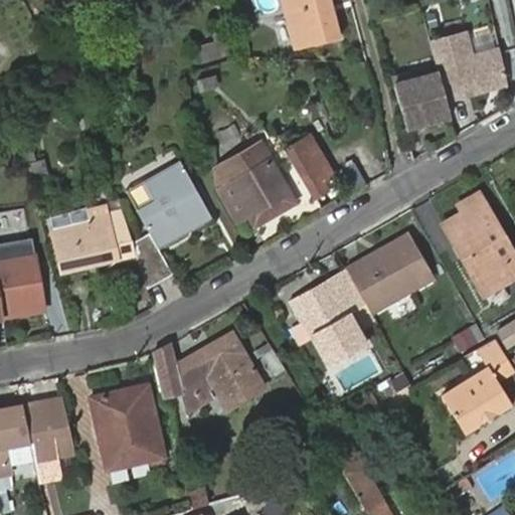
[(329,0),(281,0),(295,46),(339,35),(329,0)]
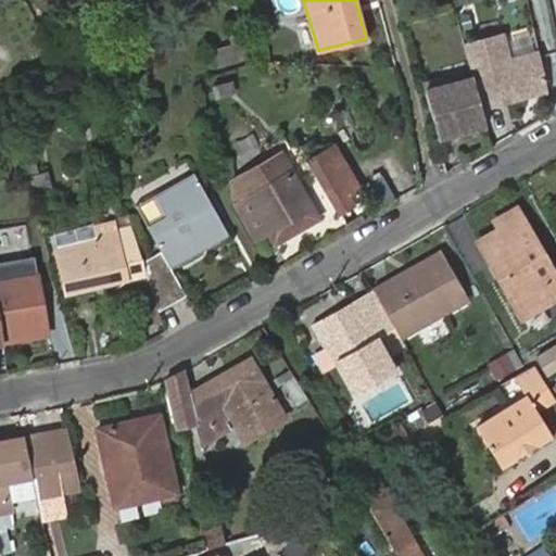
[(462,46),(479,110),(547,91),(536,53),(508,61),(501,36),(462,46)]
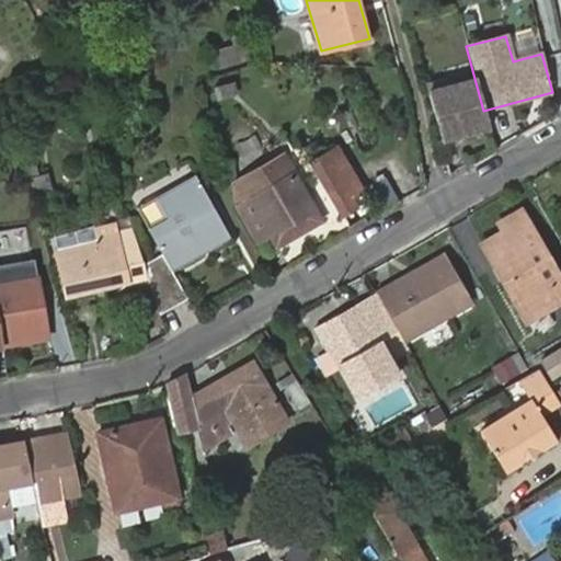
[(239,44),(217,52),(222,68),(244,61),(239,44)]
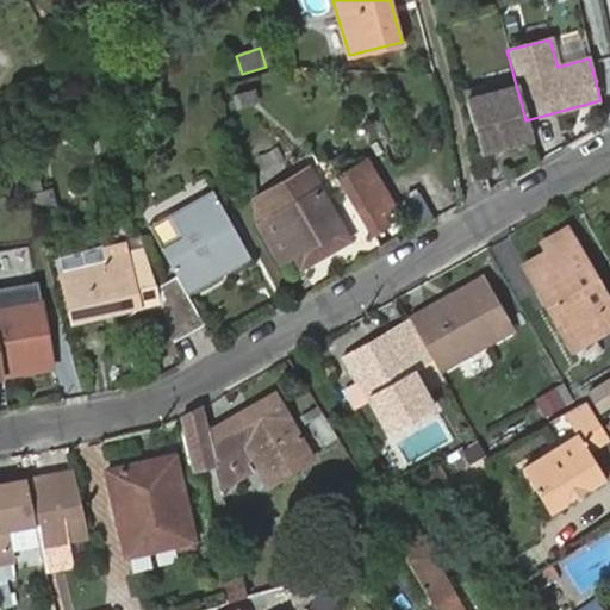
[(462,92),(479,151),(530,138),(516,85),(485,93),(483,86),(462,92)]
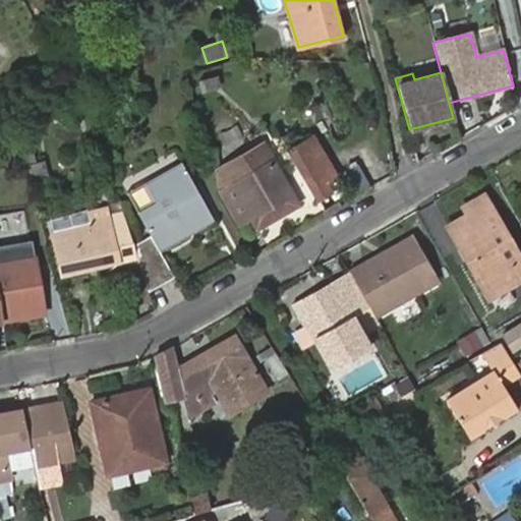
[(282,136),(313,190),(321,185),(336,176),(312,136),(300,142),(292,130),(282,136)]
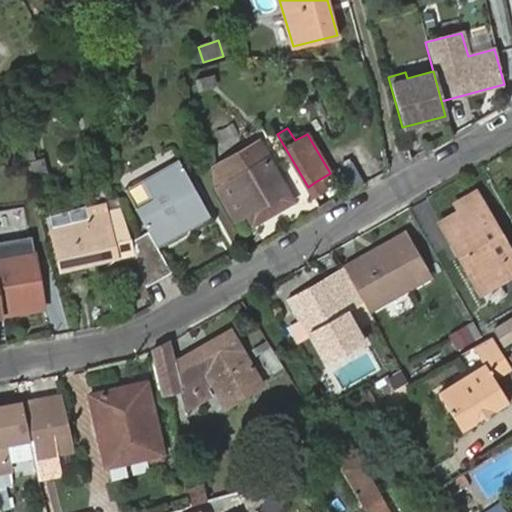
[(217,164),(246,213),(252,223),(269,213),(263,202),(267,199),(274,210),(290,201),(255,142),(217,164)]
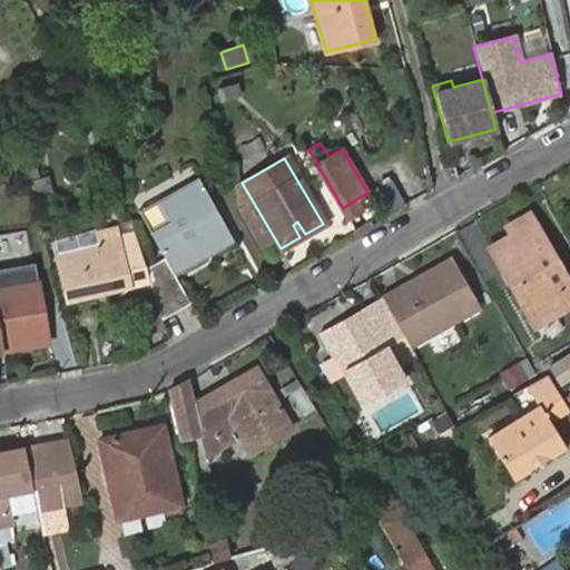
[(196,177),(157,199),(168,222),(150,232),(165,257),(146,267),(150,290),(160,318),(189,302),(175,275),(233,243),(196,177)]
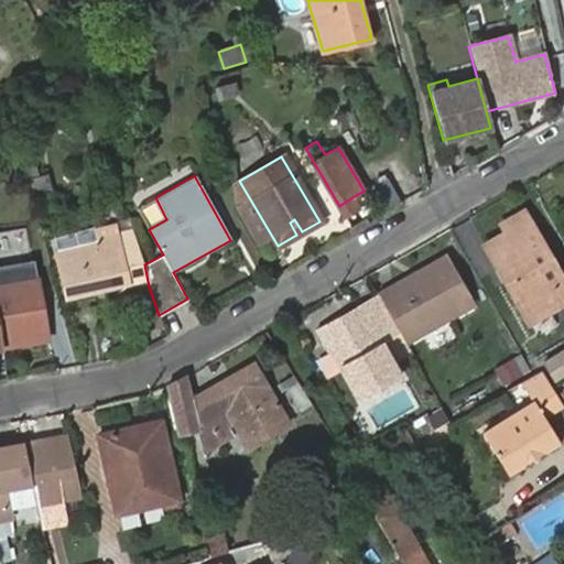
[(258,242),(271,235),(239,181),(236,183),(238,192),(235,194),(237,207),(258,242)]
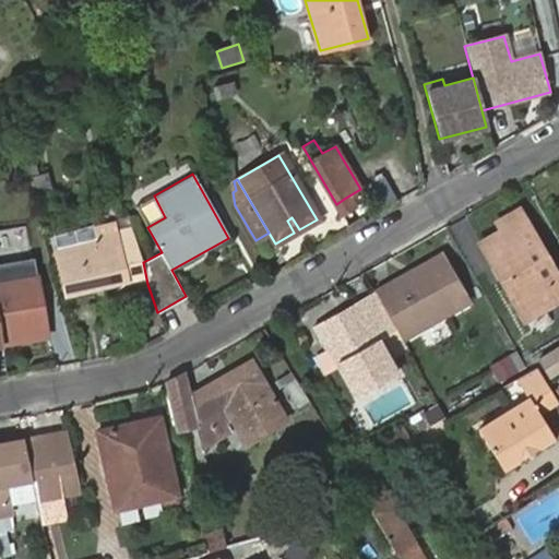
[(344,199),(336,204),(341,214),(349,209),(344,199)]
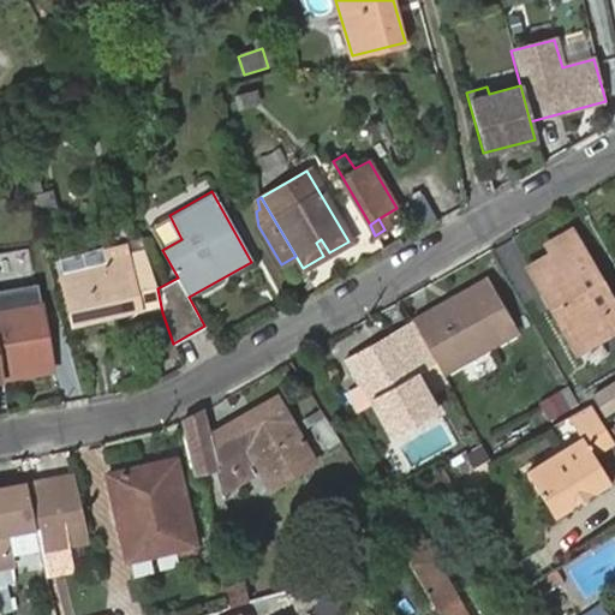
[(555,252),(539,262),(562,302),(554,306),(579,351),(609,333),(599,317),(614,309),(614,305),(573,230),(548,243),(555,252)]
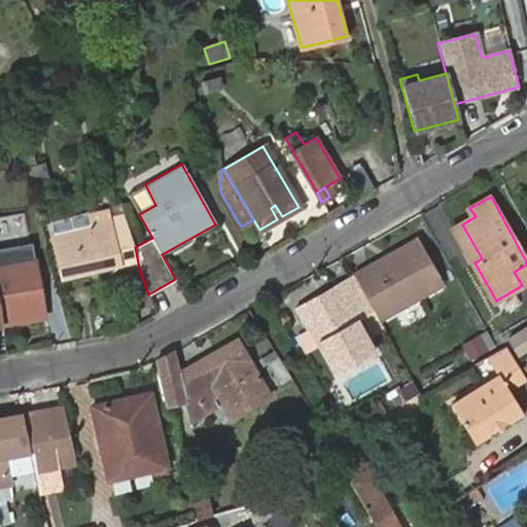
[(271,208),(277,219),(282,216),(275,205),(271,208)]
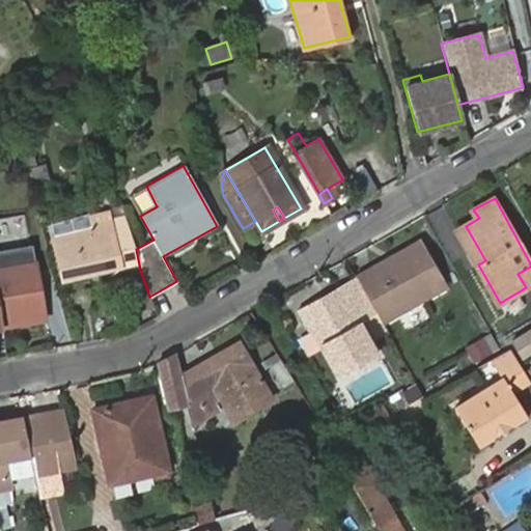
[(112,225),(57,239),(60,254),(59,255),(64,279),(136,261),(123,208),(108,212),(112,225)]
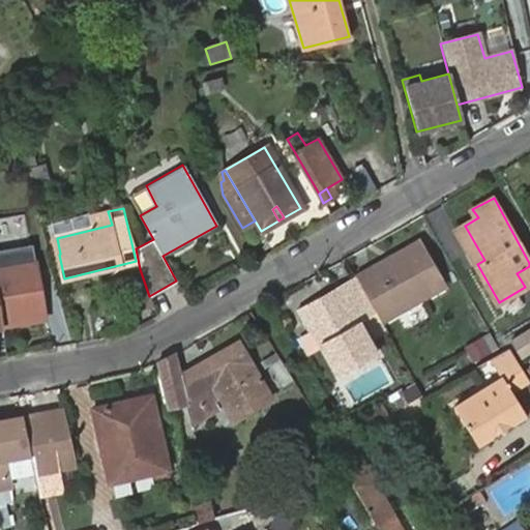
[(108,211),(54,224),(57,238),(112,225),(108,211)]
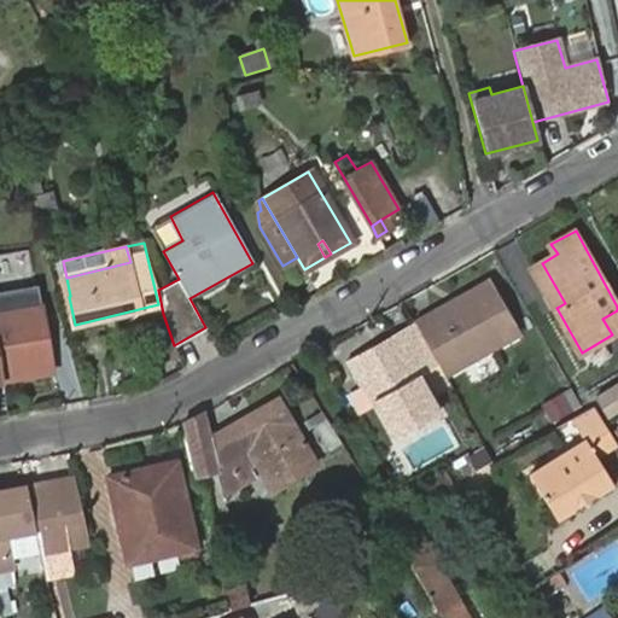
[(565,303),(542,263),(534,268),(557,308),(565,303)]
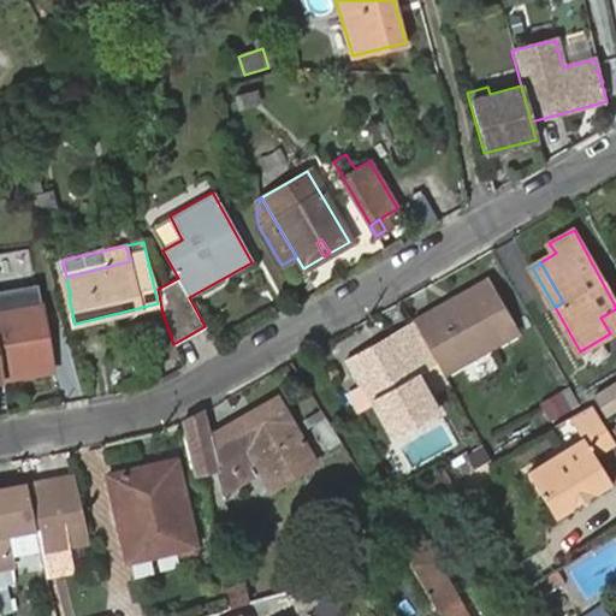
[(432,319),(418,326),(438,365),(443,374),(517,332),(486,279),(428,312),(432,319)]
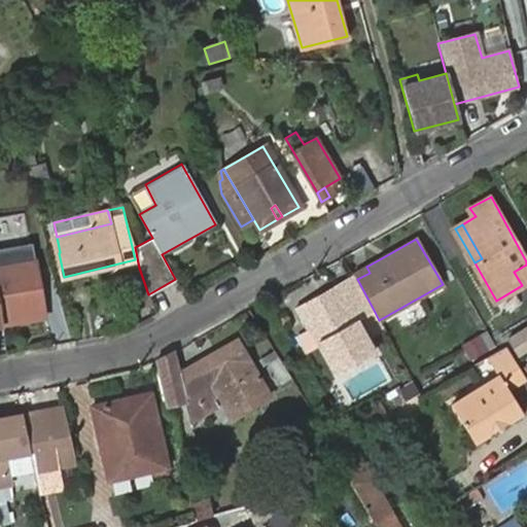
[(0,262),(0,302),(3,318),(25,314),(25,320),(44,317),(35,258),(0,262)]
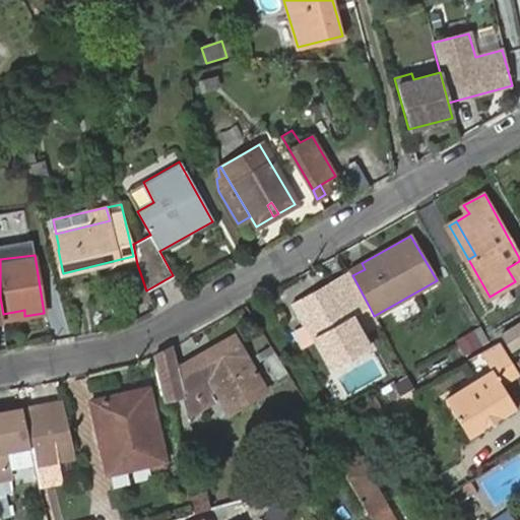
[(519,278),(519,261),(507,268),(515,281),(519,278)]
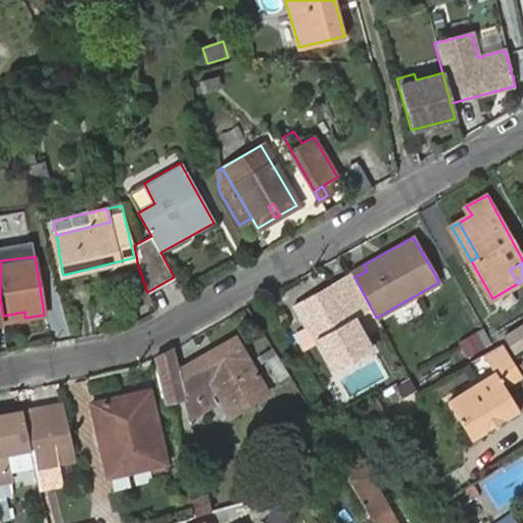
[(364,265),(351,272),(354,277),(367,271),(364,265)]
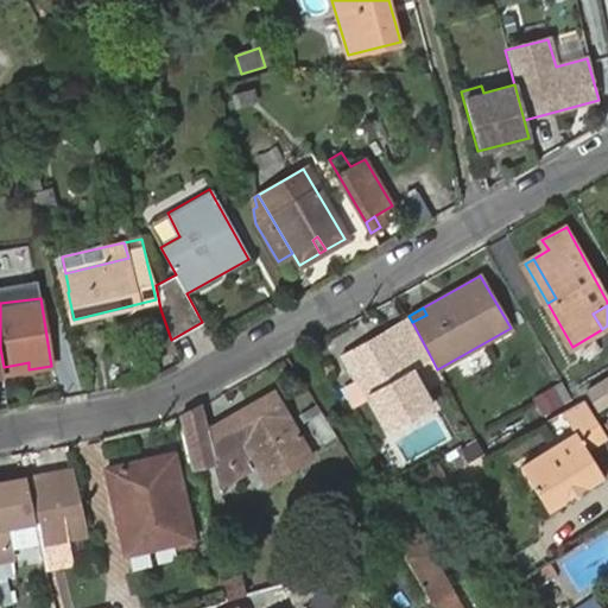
[(412,322),(409,316),(368,339),(372,346),(412,322)]
